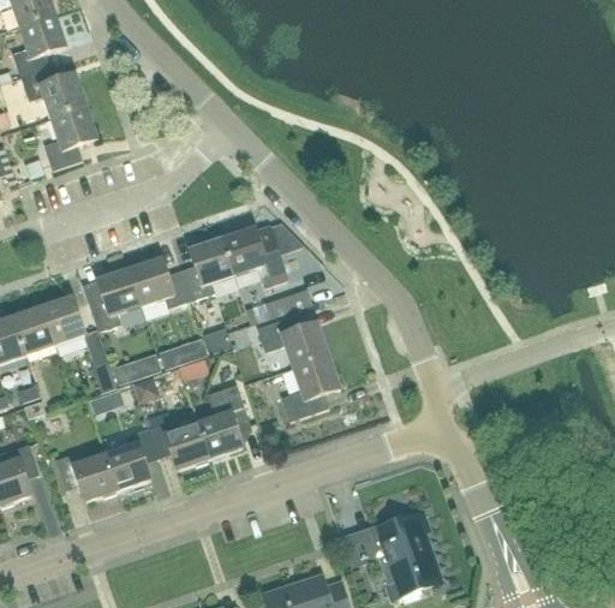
[(19,25),(57,13),(51,0),(0,0),(0,6),(12,3),(19,25)]
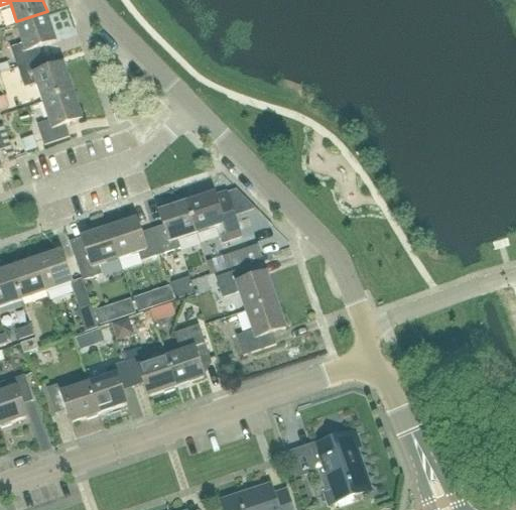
[(56,38),(47,11),(16,21),(23,40),(11,44),(17,64),(42,55),(39,44),(56,38)]
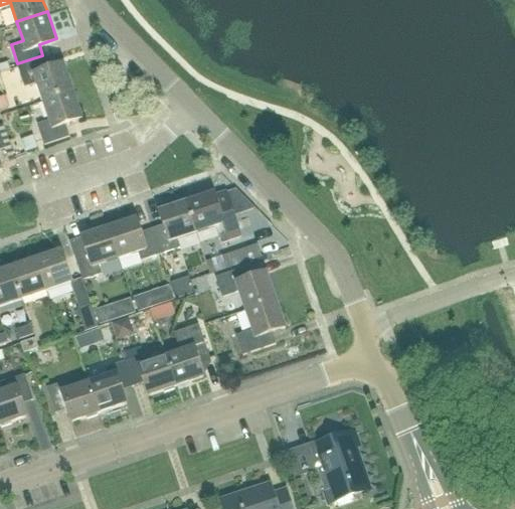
[(0,56),(9,55),(7,40),(20,39),(19,29),(0,31),(0,56)]
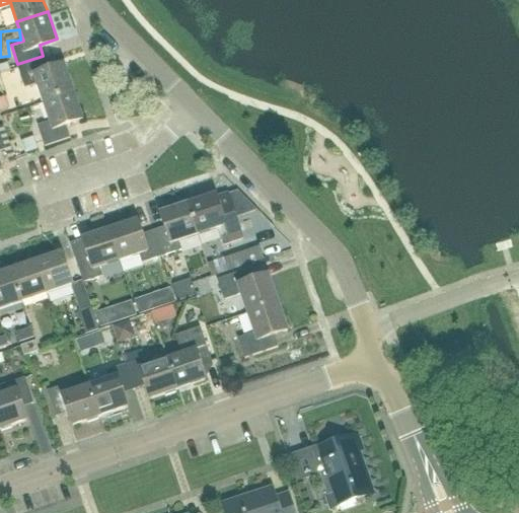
[(45,61),(56,58),(54,52),(43,56),(17,64),(24,84),(36,80),(43,98),(73,88),(64,61),(47,67),(45,61)]
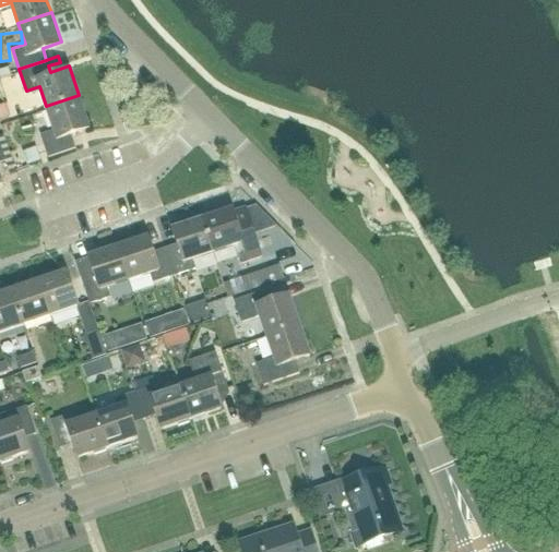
[(79,95),(46,106),(54,127),(40,131),(48,154),(75,144),(71,131),(90,124),(79,95)]
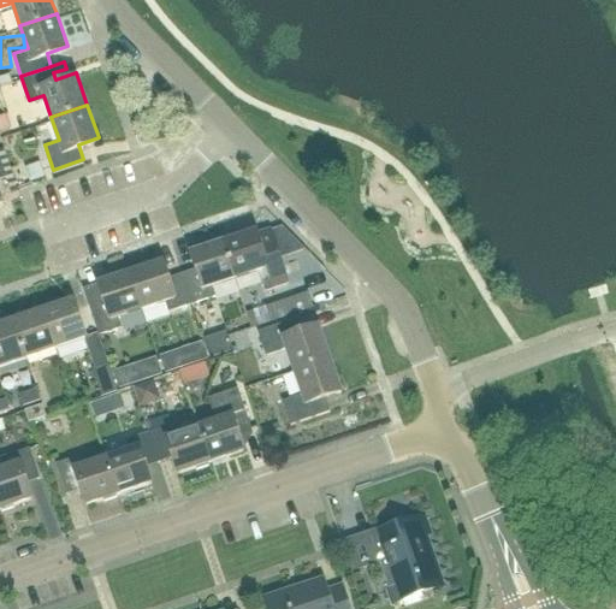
[(0,191),(0,175),(12,171),(9,157),(1,159),(0,157),(0,200),(3,200),(0,191)]
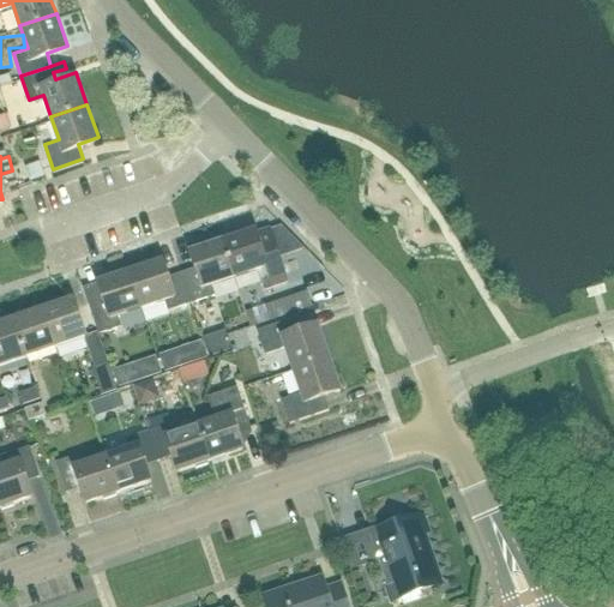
[(42,172),(38,158),(24,163),(28,175),(28,176),(34,175),(42,172)]
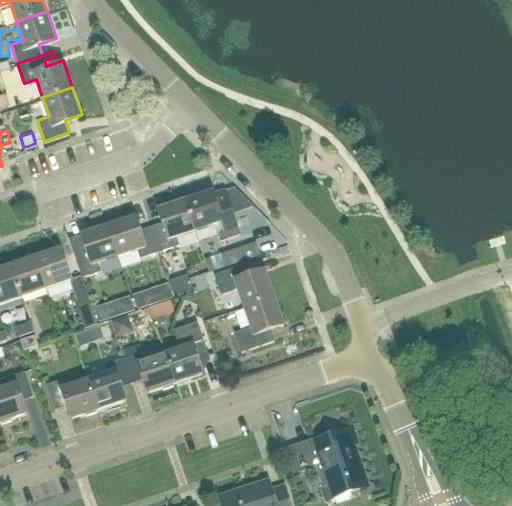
[(185,198),(195,229),(214,222),(219,239),(239,232),(228,198),(216,202),(212,189),(185,198)]
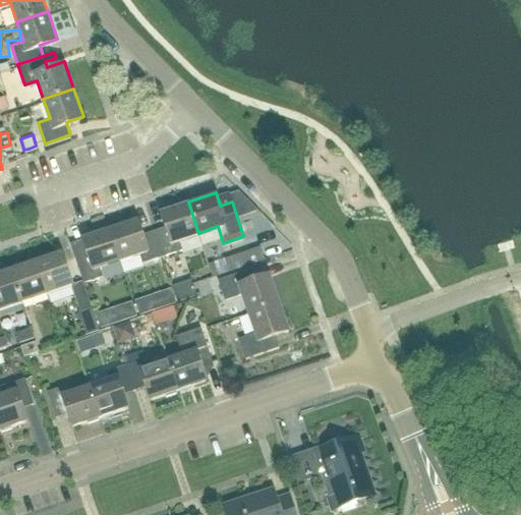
[(154,227),(162,253),(181,247),(178,239),(198,233),(188,202),(161,211),(165,224),(154,227)]
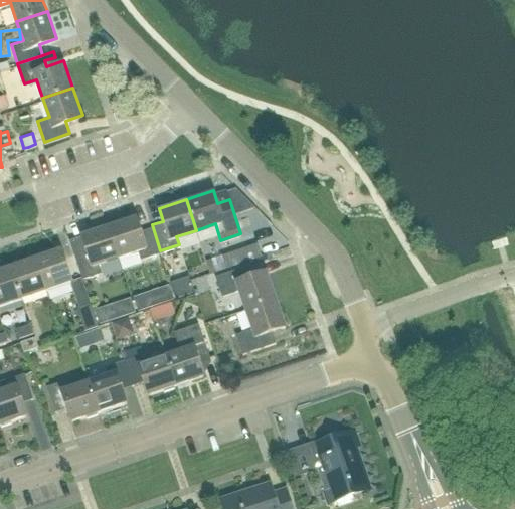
[(160,250),(152,224),(140,228),(136,215),(109,224),(119,256),(138,249),(140,257),(160,250)]
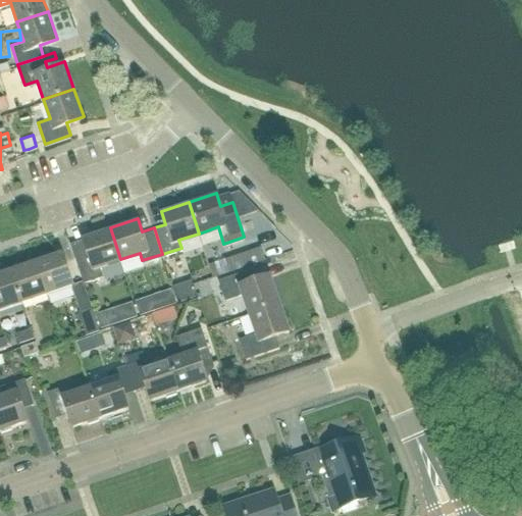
[(120,259),(110,227),(83,237),(87,250),(74,254),(83,279),(102,273),(99,266),(120,259)]
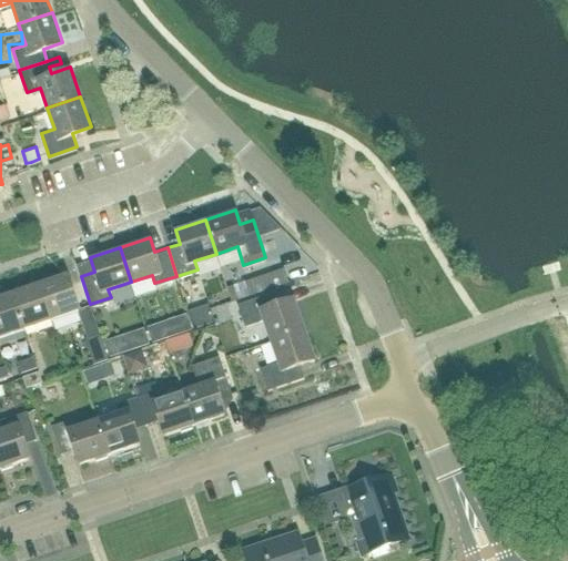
[(283,266),(246,278),(251,292),(287,279),(283,266)]
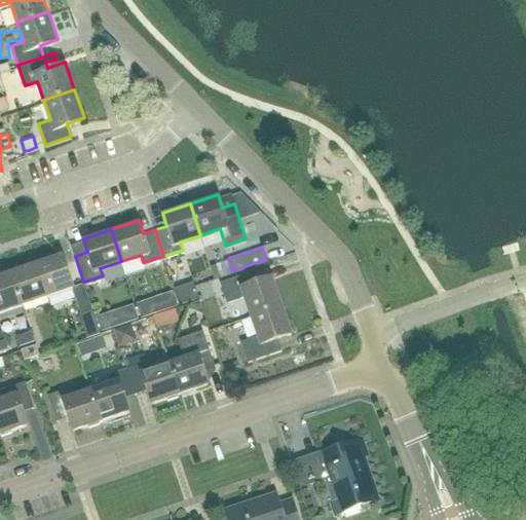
[(35,261),(46,294),(72,285),(61,252),(35,261)]
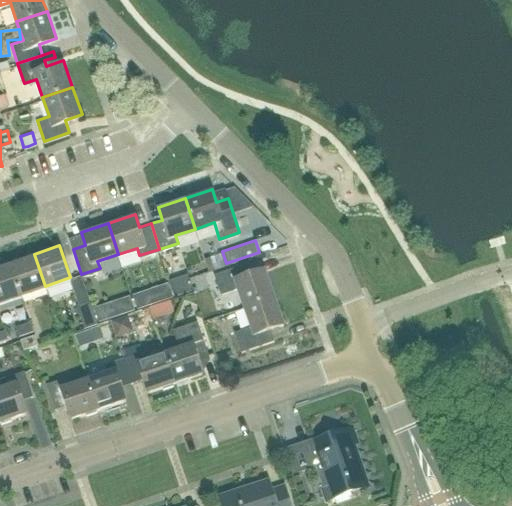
[(10,262),(21,294),(45,286),(34,254),(10,262)]
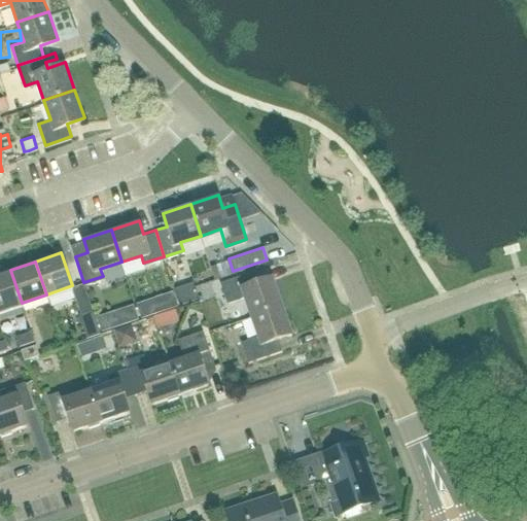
[(226,302),(235,298),(243,294),(250,314),(282,304),(272,276),(258,281),(254,269),(229,277),(219,280),(226,302)]
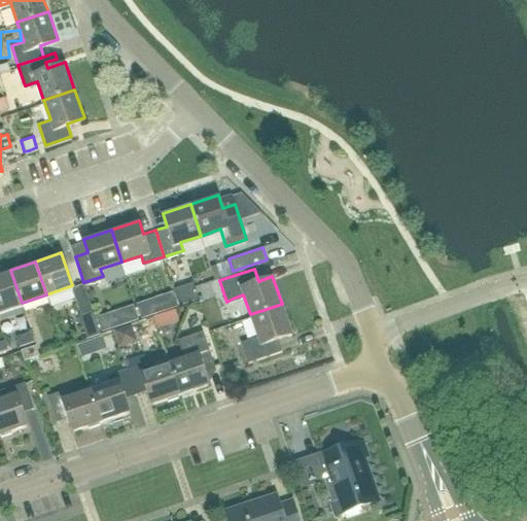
[(10,270),(0,273),(0,310),(22,303),(10,270)]
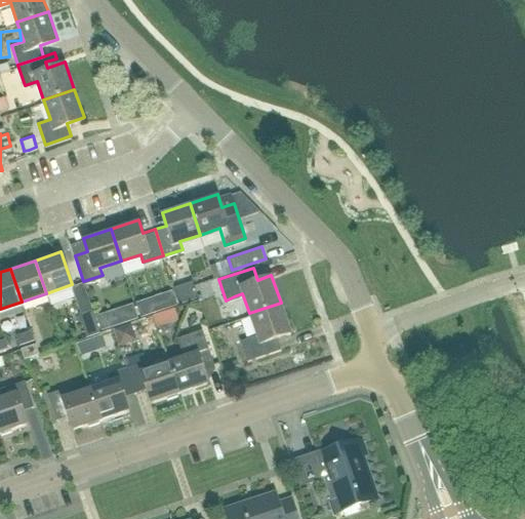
[(154,310),(149,295),(136,300),(142,314),(154,310)]
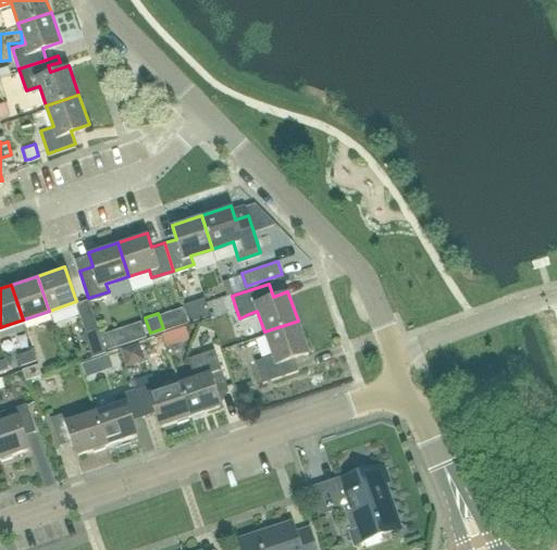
[(261,380),(271,377),(297,369),(293,355),(308,350),(298,321),(264,332),(272,353),(255,359),(261,380)]
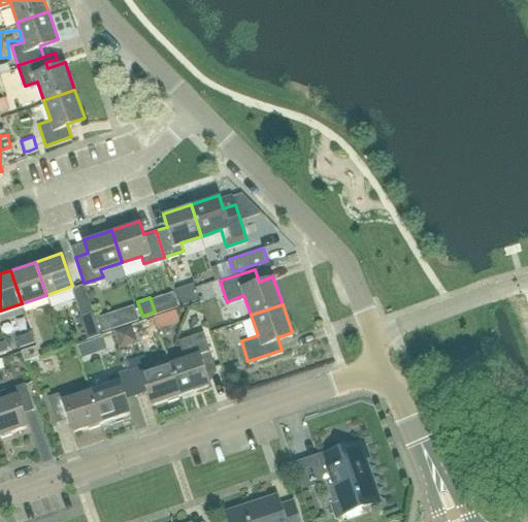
[(78,313),(87,336),(100,332),(93,308),(78,313)]
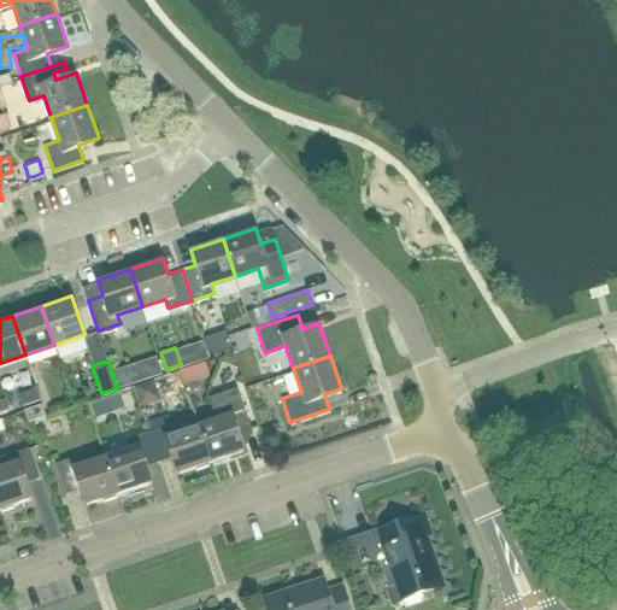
[(135,380),(129,363),(115,368),(119,385),(135,380)]
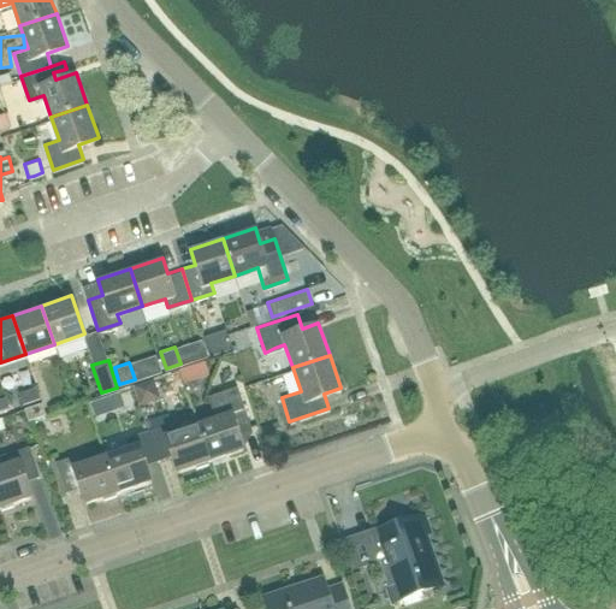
[(18,390),(23,402),(40,396),(36,384),(18,390)]
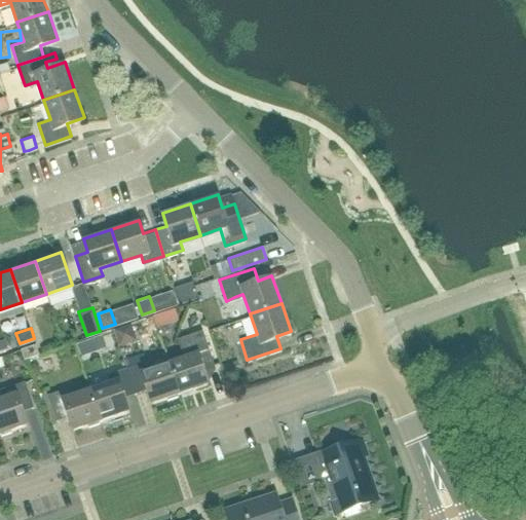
[(184,356),(168,361),(180,392),(209,382),(203,368),(215,364),(207,339),(202,328),(177,337),(184,356)]
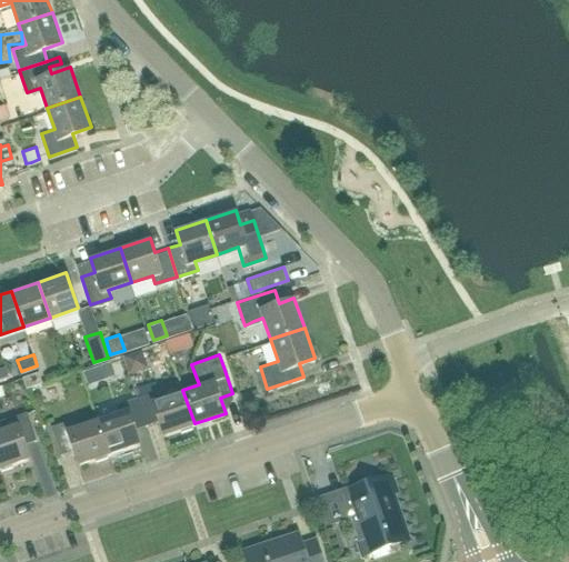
[(22,375),(26,387),(27,385),(30,394),(43,390),(41,381),(42,381),(38,370),(22,375)]
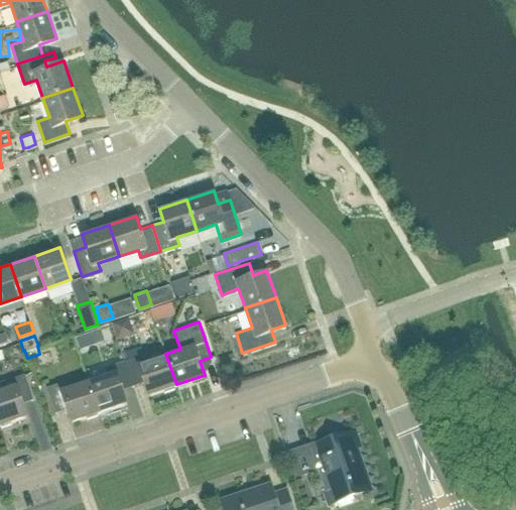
[(149,394),(176,384),(165,354),(147,360),(144,352),(125,359),(133,384),(145,380),(149,394)]
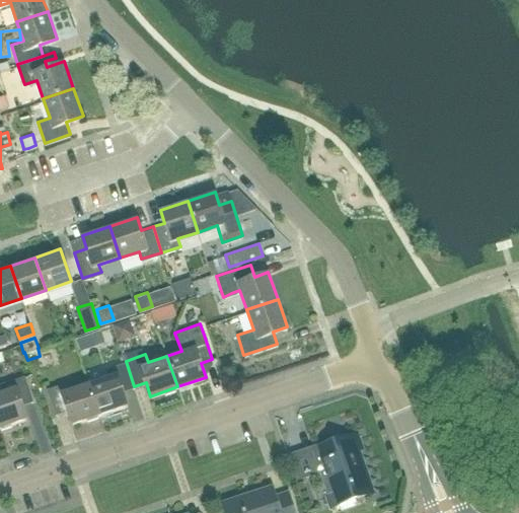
[(134,386),(126,361),(106,368),(108,375),(89,382),(99,414),(128,404),(123,389),(134,386)]
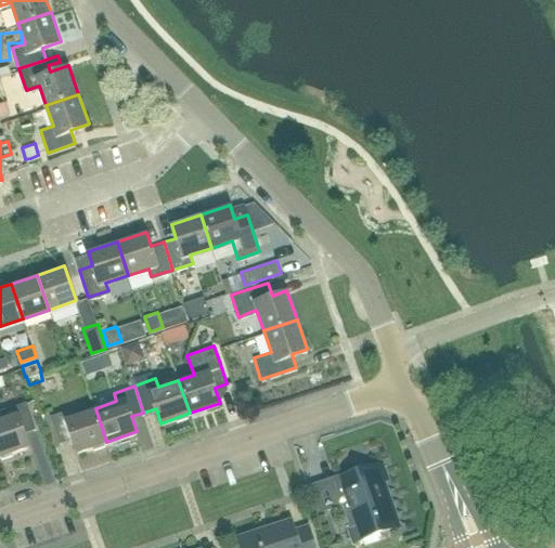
[(0,454),(28,445),(23,431),(35,427),(25,400),(4,407),(0,408),(0,454)]
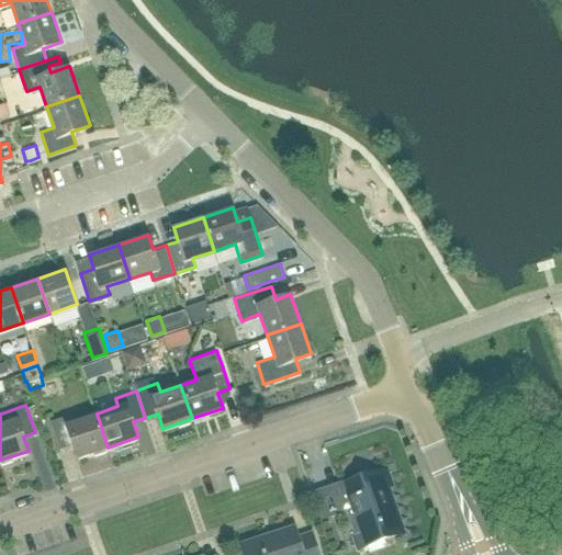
[(108,448),(97,414),(76,421),(72,412),(52,420),(60,446),(72,442),(78,457),(108,448)]
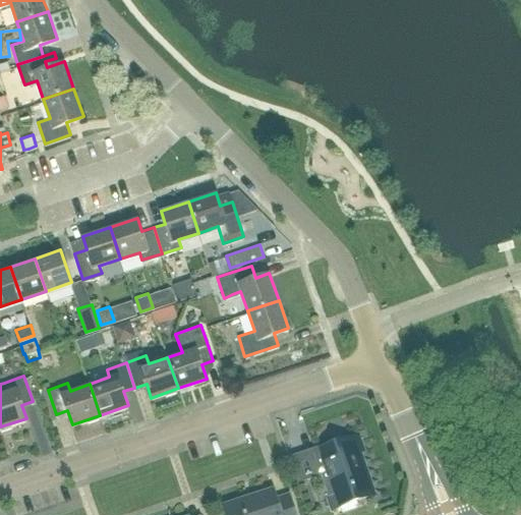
[(362,446),(356,431),(309,447),(330,505),(373,490),(358,448),(362,446)]
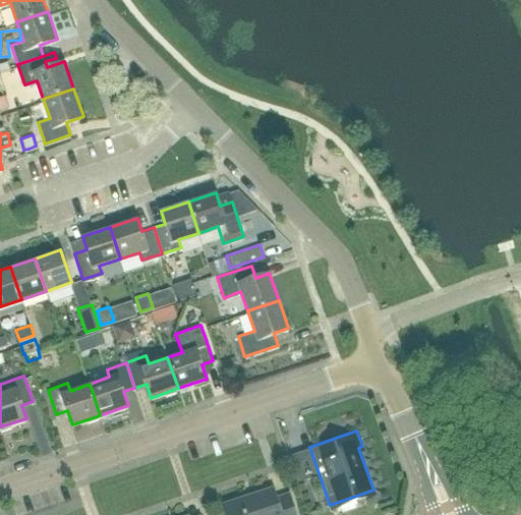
[(275,496),(271,487),(223,503),(227,514),(295,514),(287,492),(275,496)]
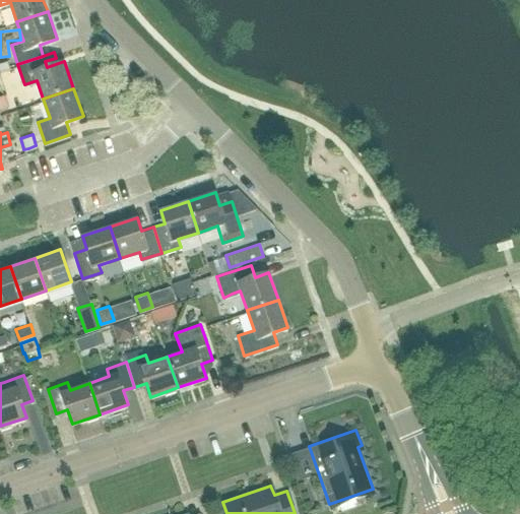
[(379,513),(396,513),(398,503),(378,509),(379,513)]
